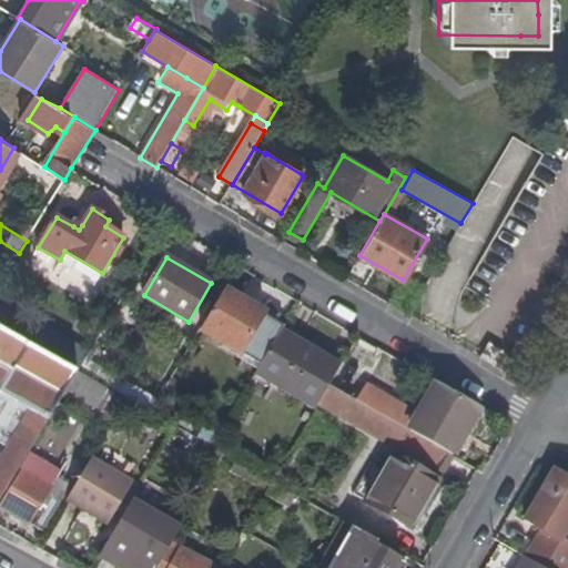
[(263,314),(223,291),(201,328),(261,364),(281,331),(282,327),(262,315),(263,314)]
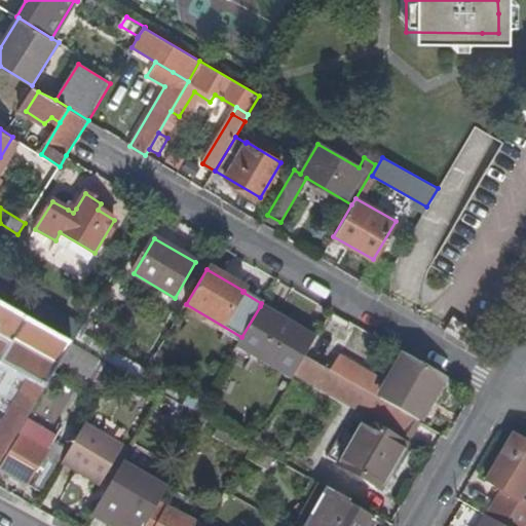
[(0,363),(27,318),(0,303),(0,363)]
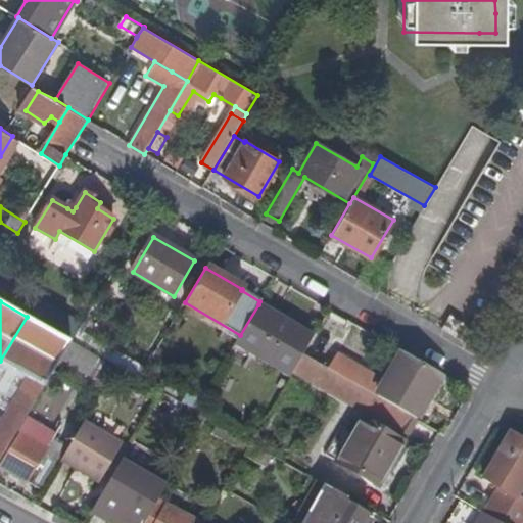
[(314,337),(258,304),(240,335),(235,343),(291,376),(293,372),(303,354),(314,337)]
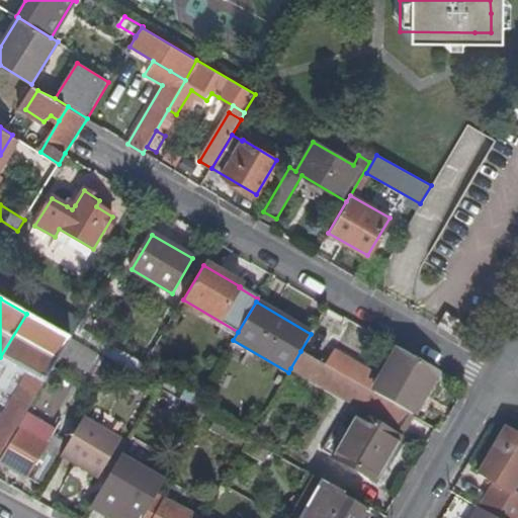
[(65,332),(73,315),(47,303),(38,320),(65,332)]
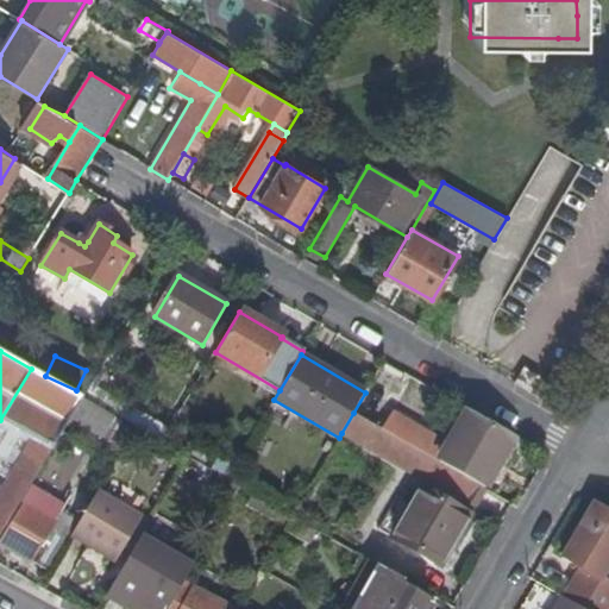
[(570,385),(576,375),(559,365),(553,376),(570,385)]
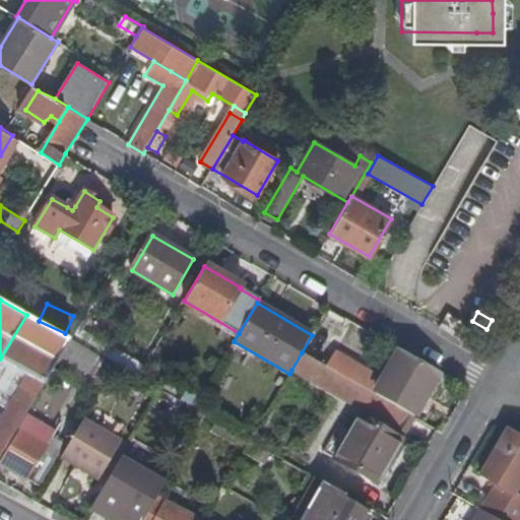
[(0,421),(0,457),(25,415),(60,359),(71,340),(26,315),(0,359),(0,361),(27,376),(0,421)]
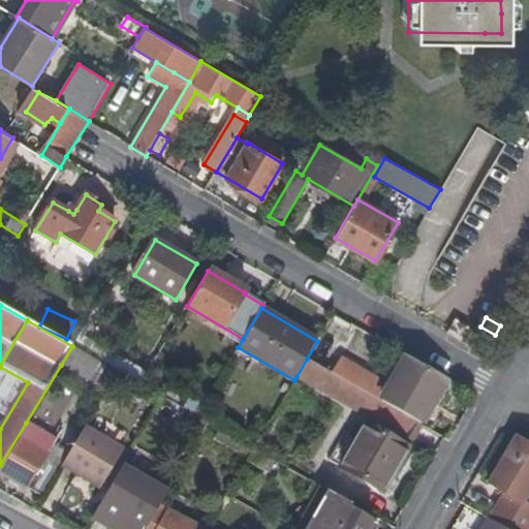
[(457,320),(449,334),(463,342),(470,329),(457,320)]
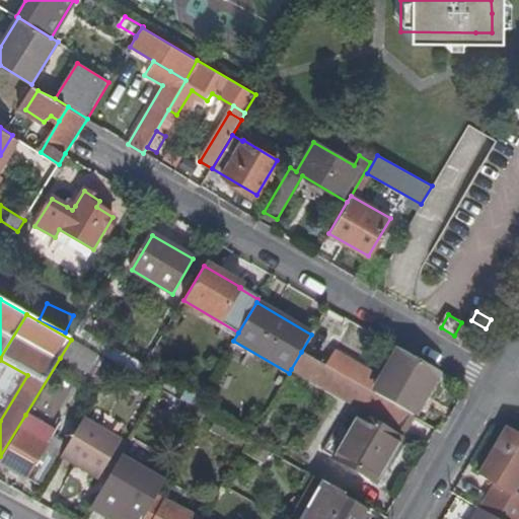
[(84,375),(103,385),(116,365),(71,340),(60,358),(85,372),(84,375)]
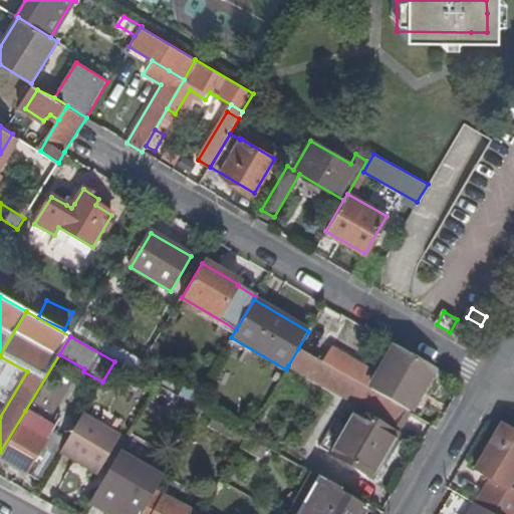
[(399,431),(409,413),(408,412),(330,367),(298,348),(288,365),(344,399),(350,389),(360,395),(357,401),(372,409),(369,413),(399,431)]
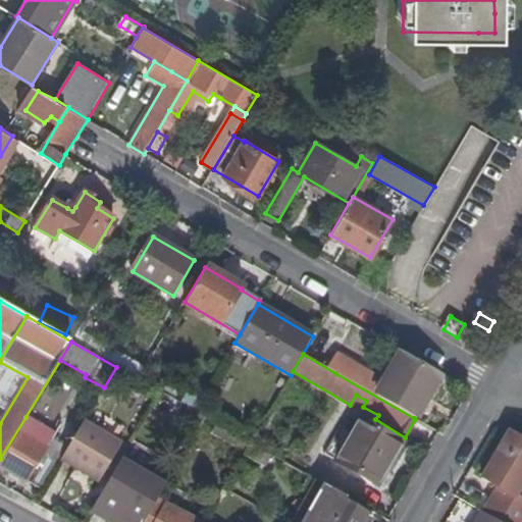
[(341,364),(335,373),(414,418),(438,376),(400,354),(380,387),(341,364)]
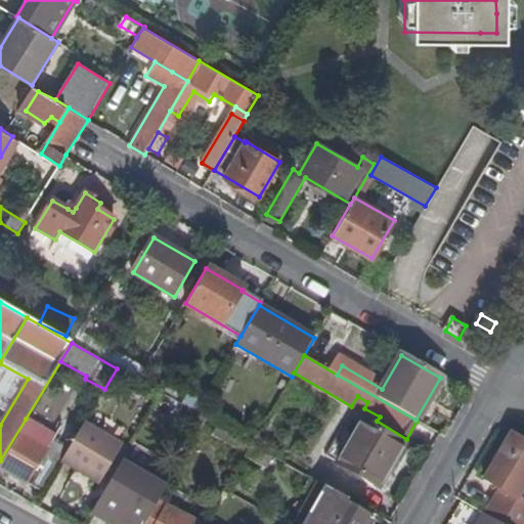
[(0,425),(28,379),(0,363),(0,425)]
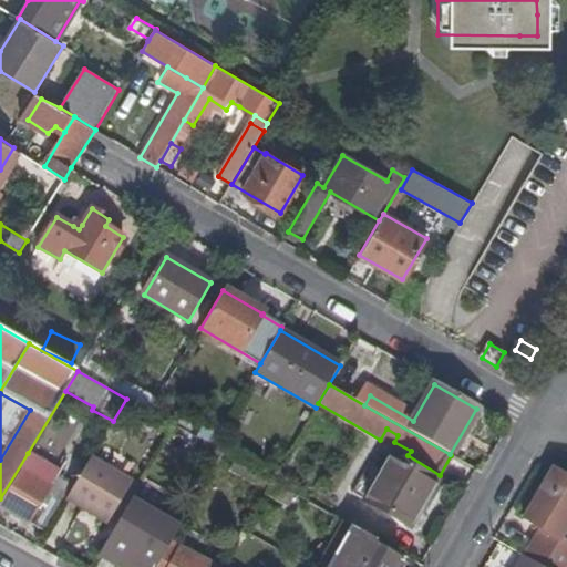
[(57,471),(28,453),(0,498),(0,503),(47,531),(65,500),(83,471),(64,459),(57,471)]
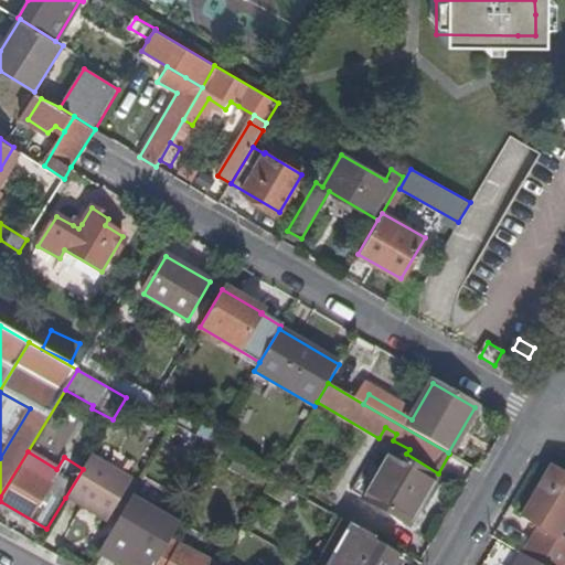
[(132,476),(93,452),(83,469),(65,498),(106,521),(132,476)]
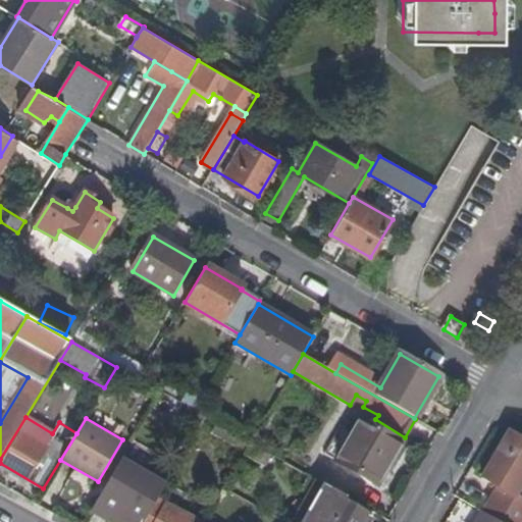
[(377,486),(401,444),(360,420),(351,435),(342,430),(330,452),(340,457),(336,462),(377,486)]
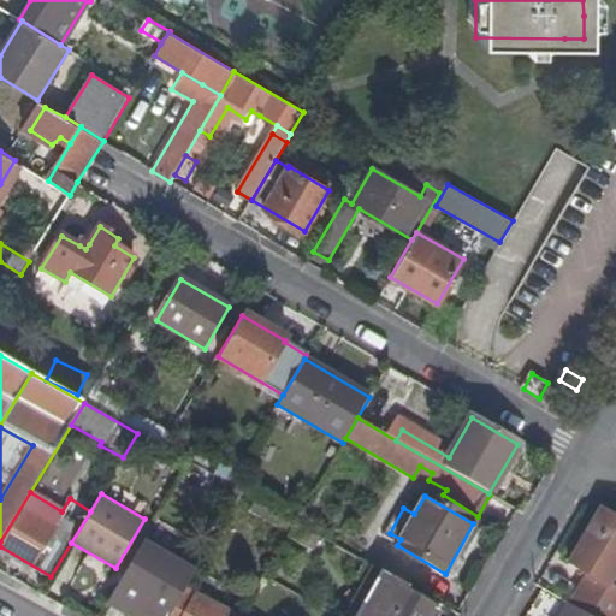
[(249,511),(289,534),(296,523),(279,514),(255,501),(249,511)]
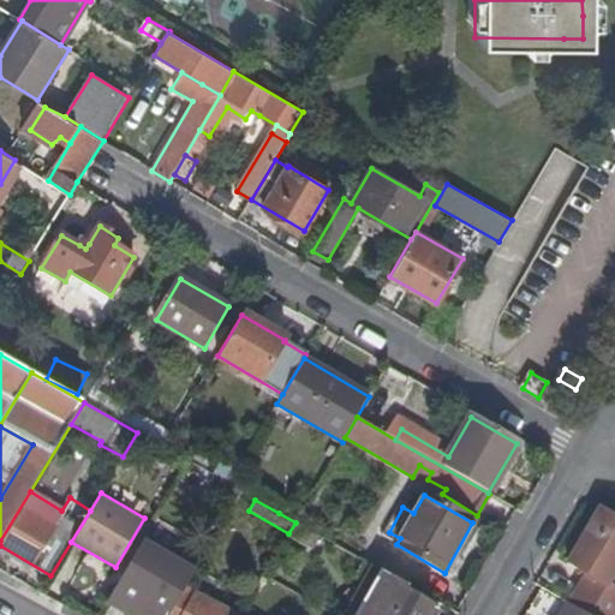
[(586,574),(568,604),(586,614),(614,614),(614,590),(608,586),(614,573),(614,518),(601,509),(569,563),(586,574)]
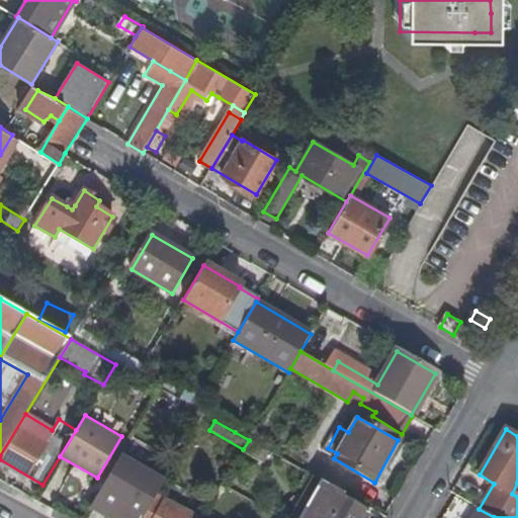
[(166,479),(121,452),(109,473),(111,475),(93,506),(112,517),(136,517),(141,510),(146,513),(158,493),(166,479)]
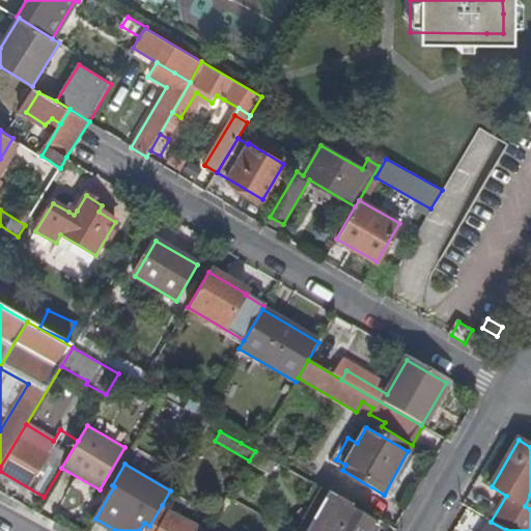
[(368,530),(372,524),(352,511),(354,507),(331,495),(309,530),(368,530)]
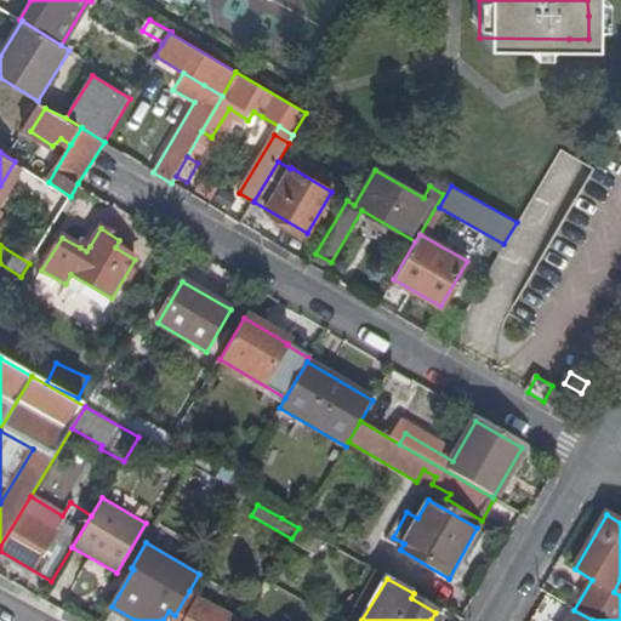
[(240,620),(189,591),(175,615),(170,620),(240,620)]
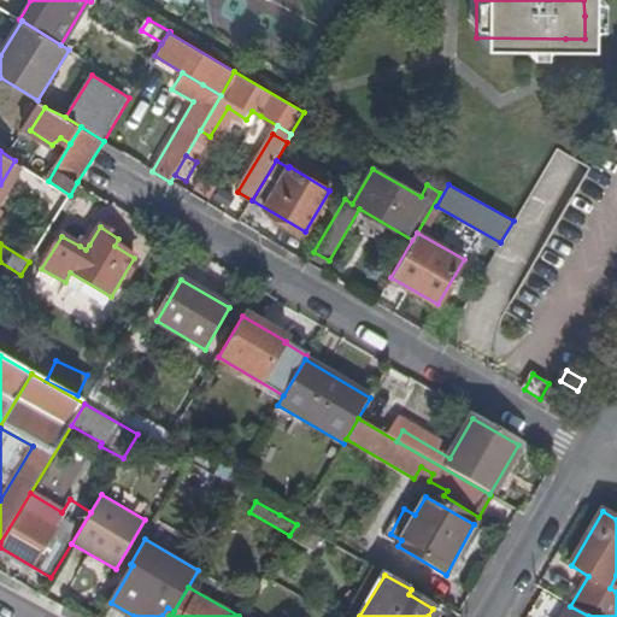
[(588,616),(570,606),(564,616),(588,616)]
